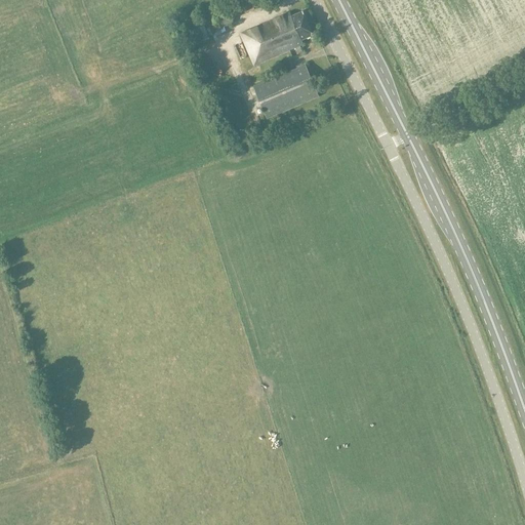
[(234,24),(230,15),(228,11),(214,16),(216,22),(220,29),(218,30),(220,34),(226,32),(224,28),(234,24)]
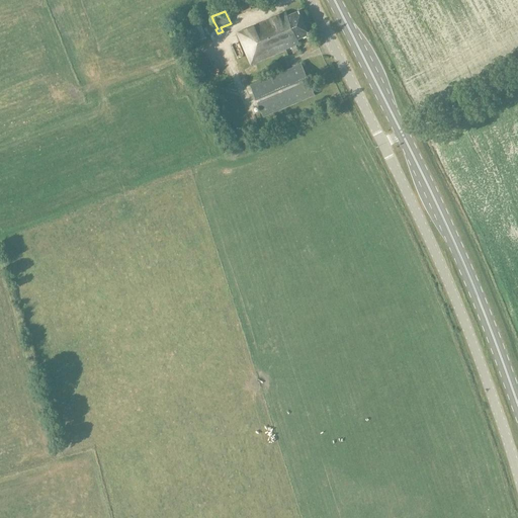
[(309,35),(298,12),(287,16),(286,13),(238,32),(252,64),(299,44),(297,40),(309,35)]
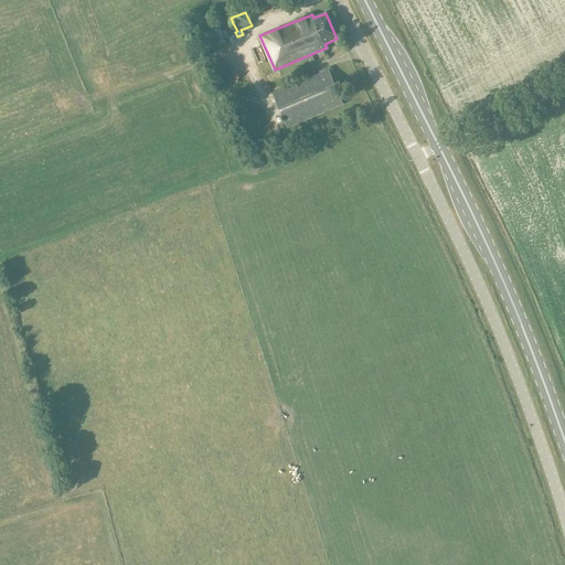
[(329,71),(273,95),(287,128),(343,104),(329,71)]
